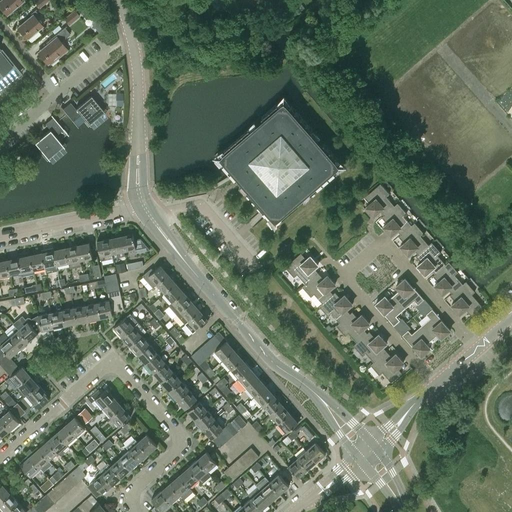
[(20,0),(0,0),(0,6),(0,8),(3,12),(4,11),(6,14),(8,12),(9,14),(16,8),(15,7),(22,1),(20,0)]
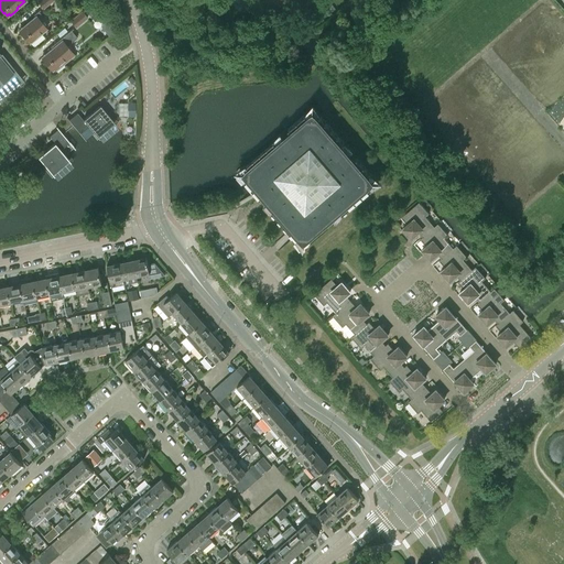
[(39,19),(43,15),(38,10),(34,14),(35,15),(19,30),(22,33),(21,34),(25,40),(28,40),(30,42),(31,41),(33,42),(41,35),(39,34),(46,28),(39,19)]
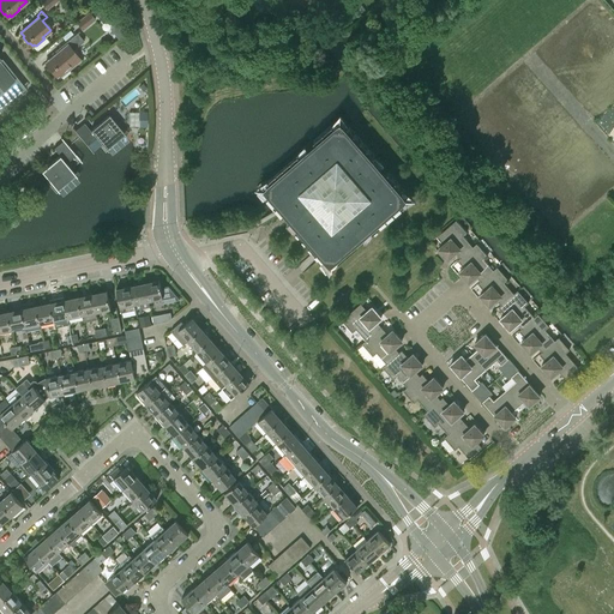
[(83,29),(95,18),(90,11),(77,22),(83,29)]
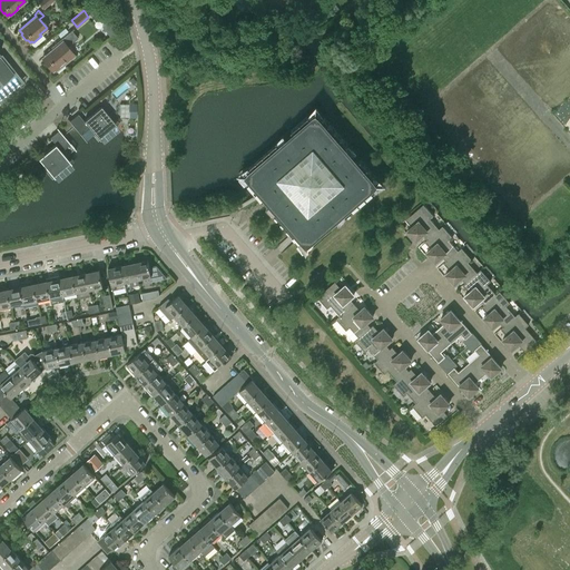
[(109,36),(116,30),(108,21),(101,26),(109,36)]
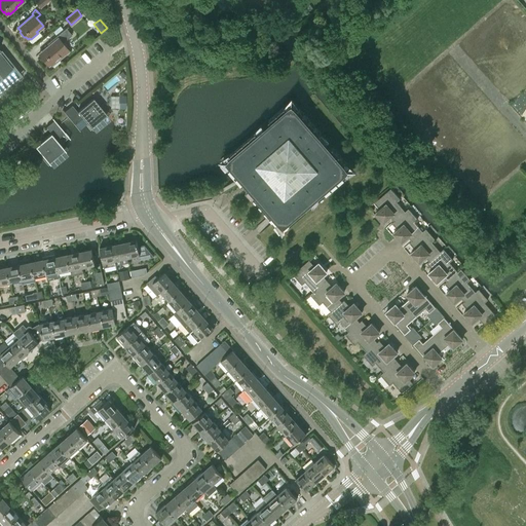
[(401,20),(390,27),(403,42),(412,34),(401,20)]
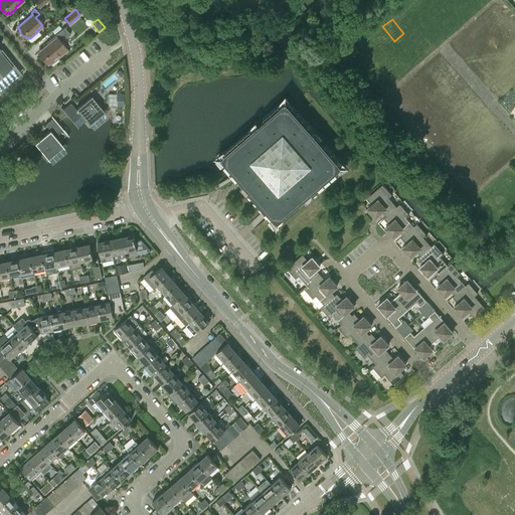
[(60,41),(70,33),(64,26),(51,37),(52,39),(38,51),(41,55),(40,56),(44,61),(45,60),(47,63),(49,61),(50,63),(67,49),(60,41)]
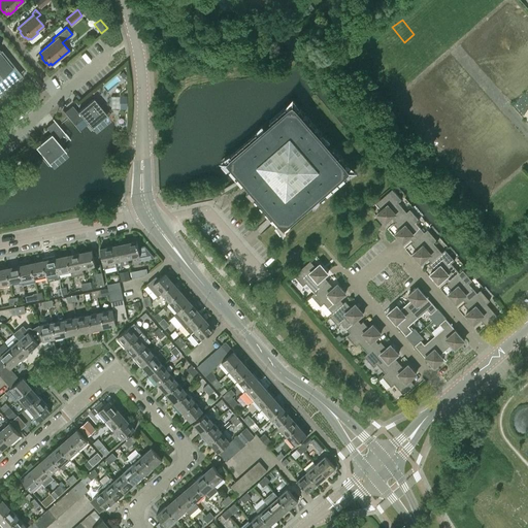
[(392,27),(383,34),(396,50),(404,42),(392,27)]
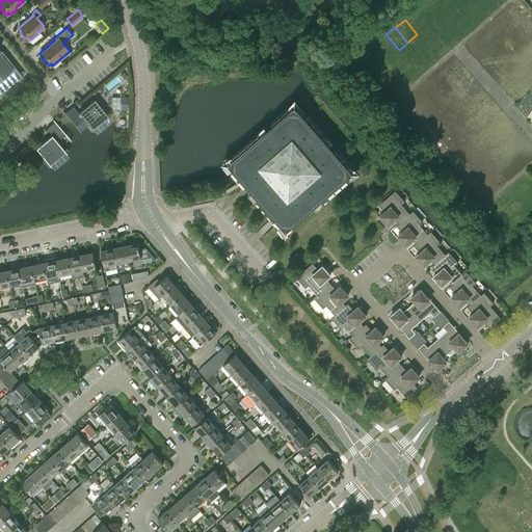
[(386,34),(377,42),(390,57),(399,50),(386,34)]
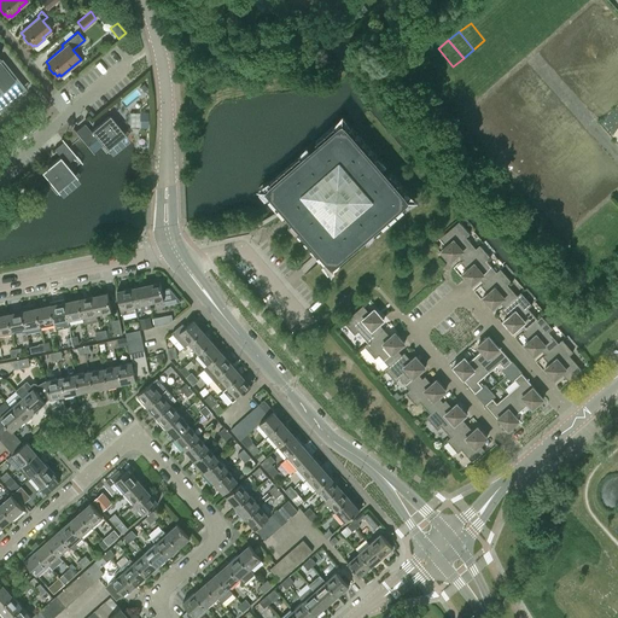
[(426,58),(417,66),(432,85),(443,76),(426,58)]
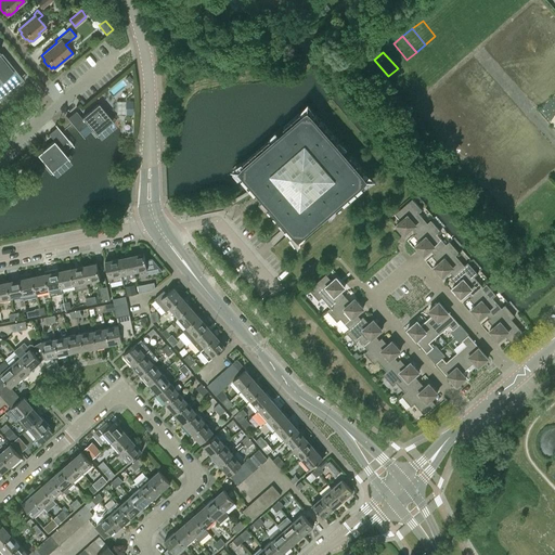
[(0,99),(2,98),(20,84),(18,82),(21,80),(0,54),(0,99)]
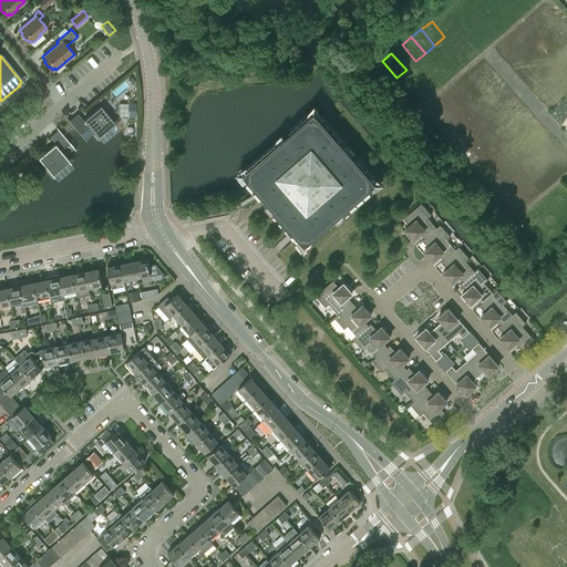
[(535,94),(534,94),(544,104),(556,93),(547,83),(535,94)]
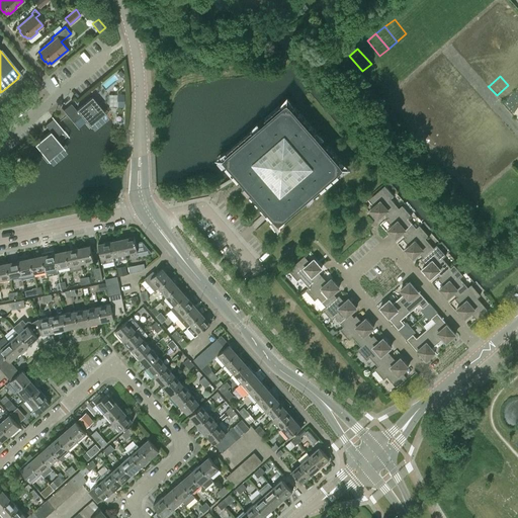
[(508,85),(497,95),(505,105),(517,95),(508,85)]
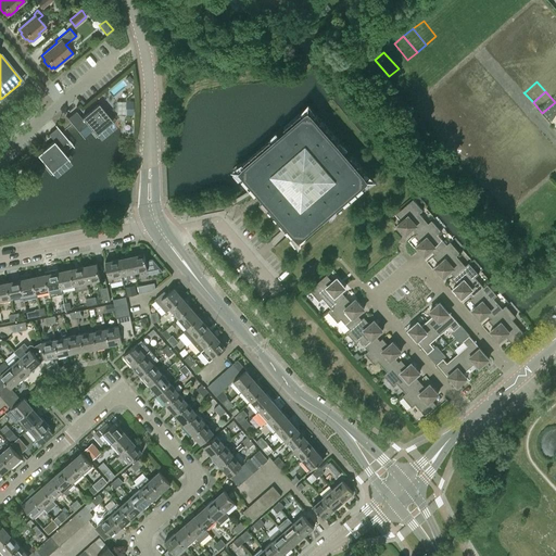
[(523,92),(512,103),(520,113),(533,102),(523,92)]
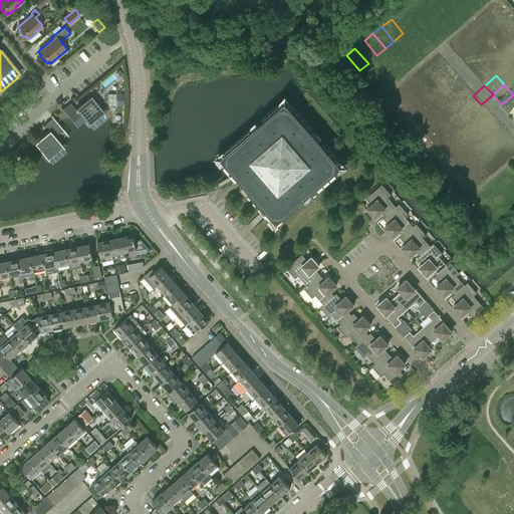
[(88,123),(104,111),(91,95),(75,108),(70,102),(62,109),(72,121),(81,114),(88,123)]
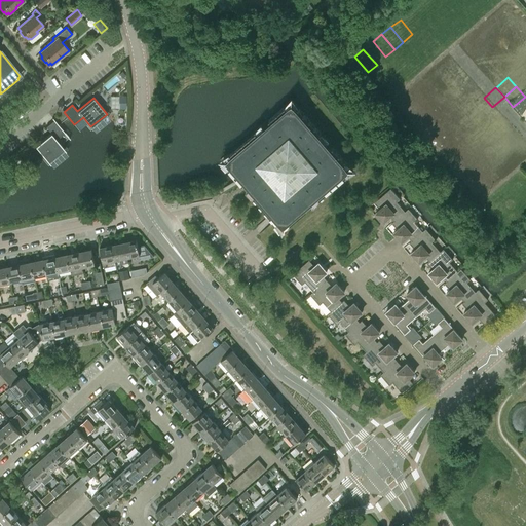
[(484,98),(472,108),(481,117),(492,107),(484,98)]
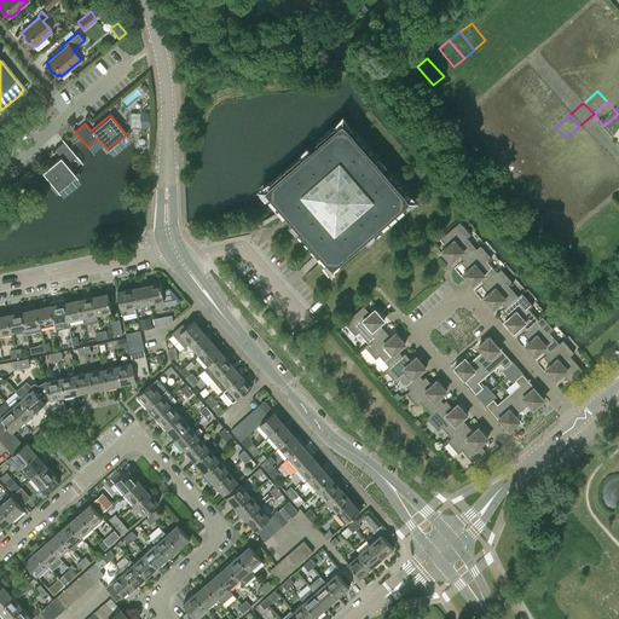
[(594,115),(580,126),(590,138),(603,126),(594,115)]
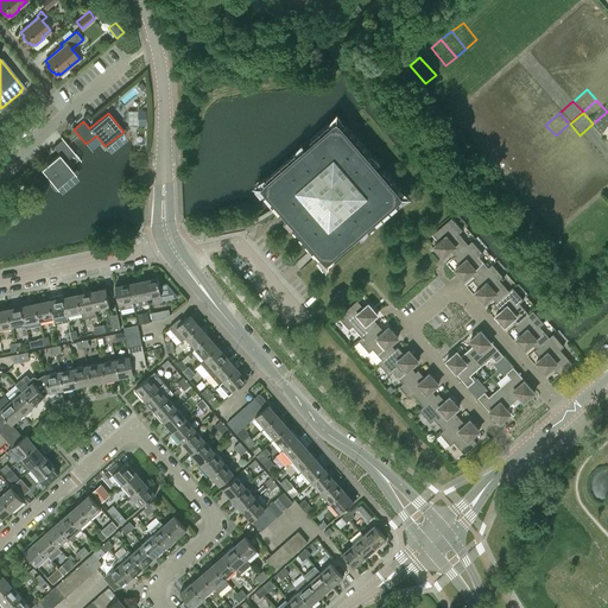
[(377,160),(344,124),(337,115),(311,139),(317,150),(309,154),(302,146),(257,185),(276,207),(255,219),(206,229),(208,238),(245,230),(252,233),(254,226),(279,210),(280,213),(291,206),(296,214),(287,221),(311,248),(293,264),(299,271),(317,255),(327,266),(354,244),(347,232),(356,227),(362,235),(407,196),(385,170),(373,176),(368,168),(377,160)]
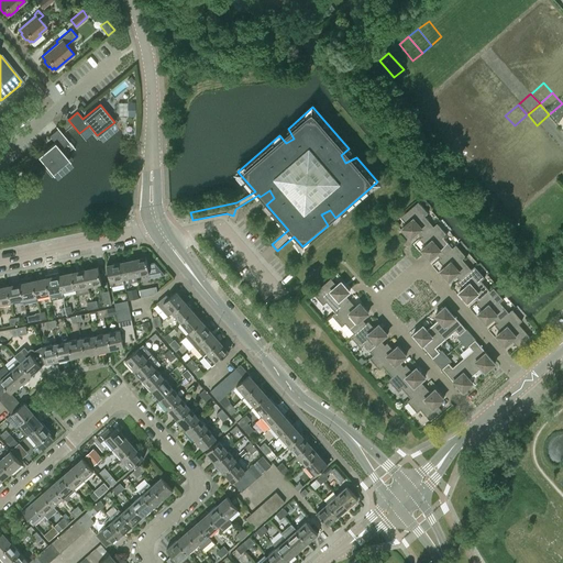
[(527,114),(515,125),(523,135),(536,125),(527,114)]
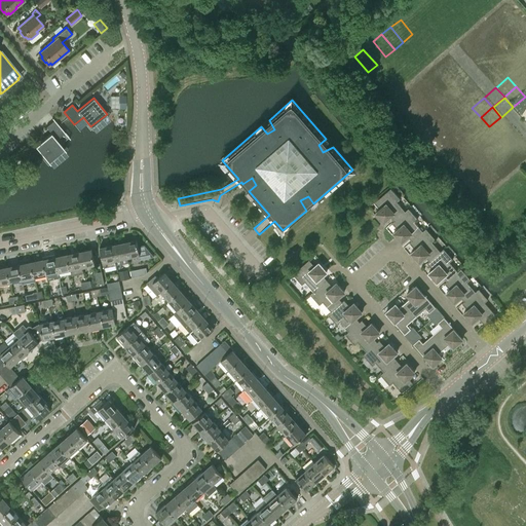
[(57,140),(65,133),(54,120),(46,126),(51,133),(35,146),(48,162),(65,149),(57,140)]
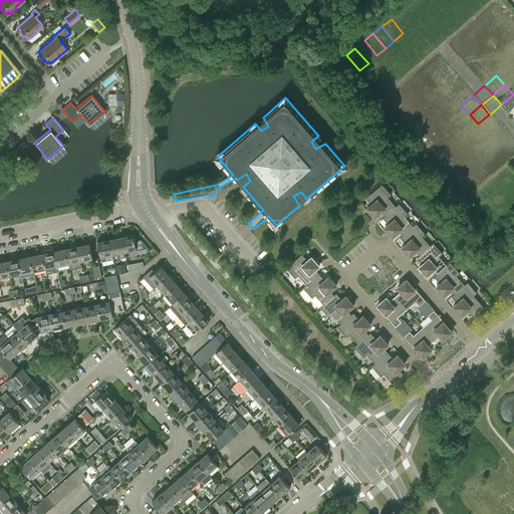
[(388,197),(391,195),(381,184),(365,198),(371,205),(367,208),(375,217),(381,212),(384,216),(386,216),(396,207),(388,197)]
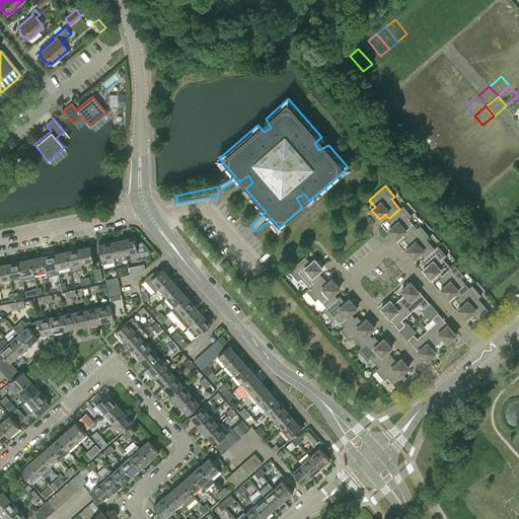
[(518,196),(514,191),(506,199),(518,213),(518,211),(518,196)]
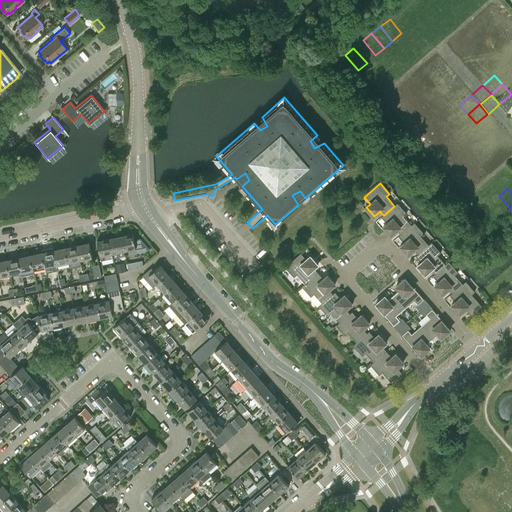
[(403,216),(406,213),(397,203),(394,206),(384,215),(383,215),(381,217),(387,223),(383,227),(391,236),(397,230),(401,235),(411,225),(403,216)]
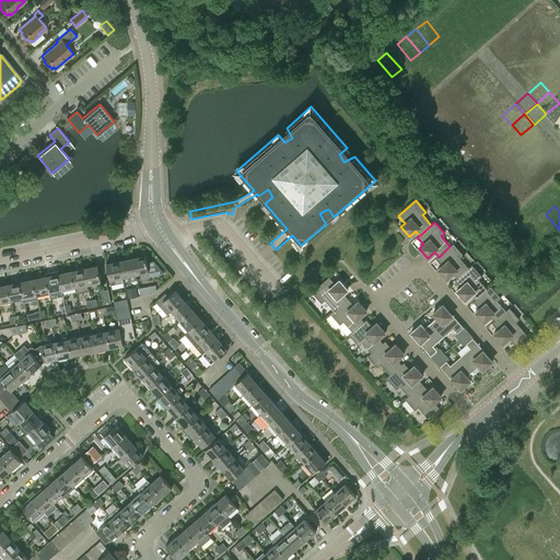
[(459,257),(463,255),(453,243),(450,246),(439,257),(435,258),(442,266),(438,269),(446,279),(453,273),(457,278),(469,268),(468,268),(459,257)]
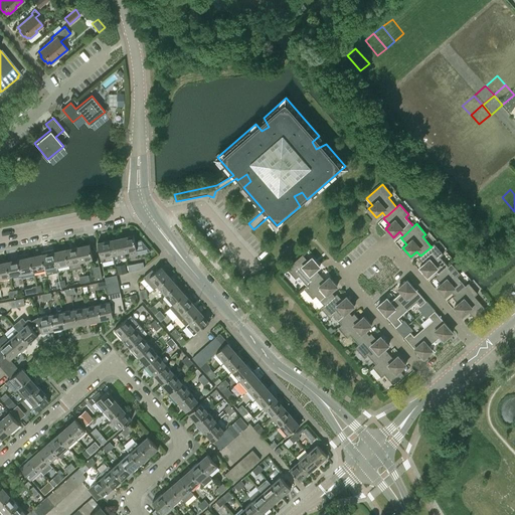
[(134,241),(133,234),(121,237),(125,252),(135,249),(136,254),(149,251),(150,251),(140,240),(134,241)]
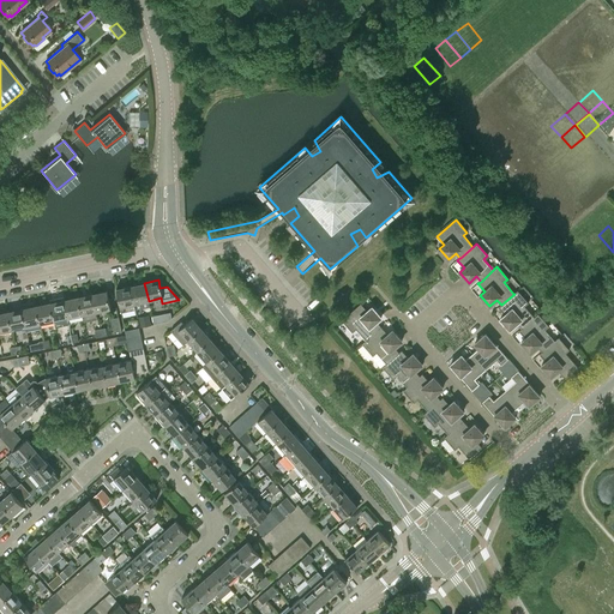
[(134,304),(149,301),(144,283),(131,286),(134,304)]
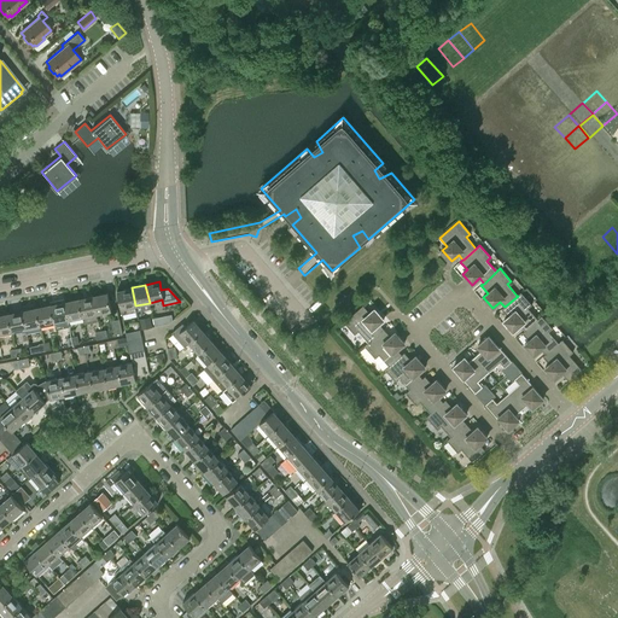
[(135,305),(132,287),(117,291),(122,314),(136,312),(135,305)]
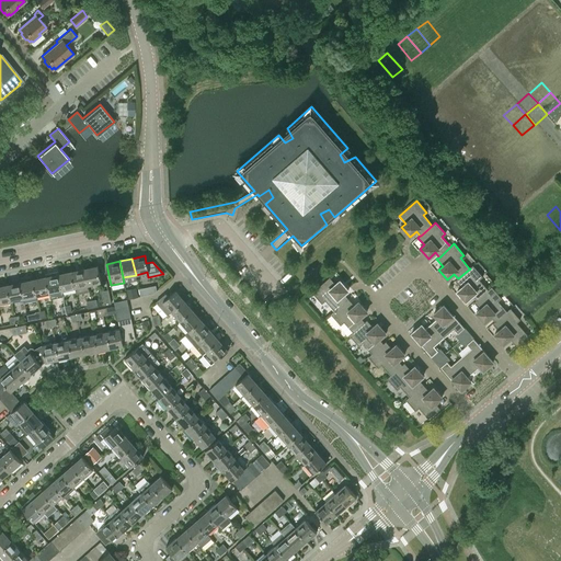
[(88,285),(101,282),(98,265),(84,268),(88,285)]
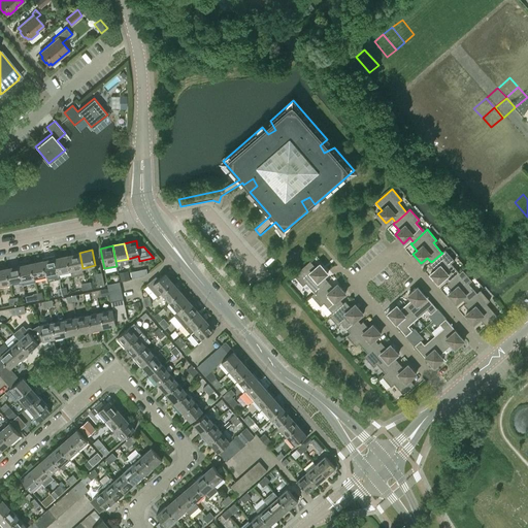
[(451,263),(454,260),(444,250),(441,253),(442,253),(431,262),(428,264),(434,270),(430,274),(438,284),(444,277),(449,283),(460,272),(459,272),(451,263)]
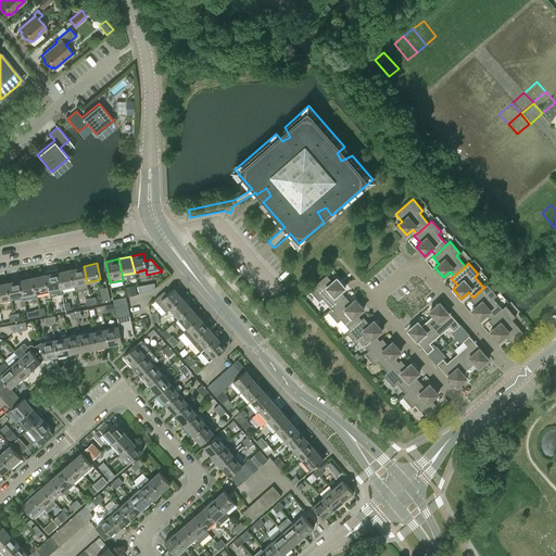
[(87,282),(84,266),(71,268),(74,286),(74,285),(76,291),(88,289),(87,282)]
